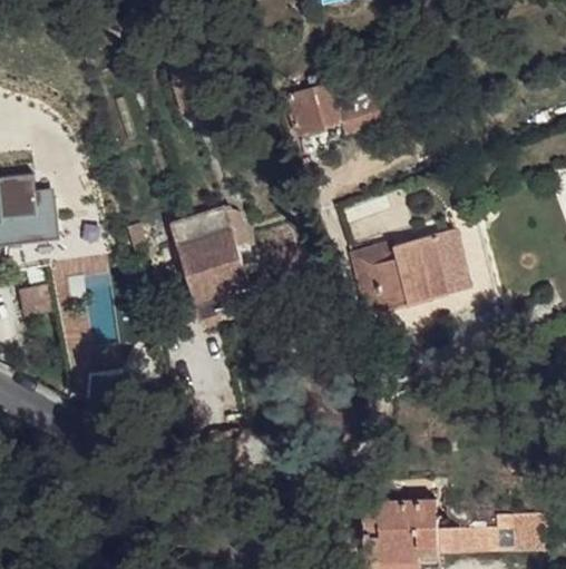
[(374,68),(327,82),(338,121),(342,135),(392,119),(374,68)]
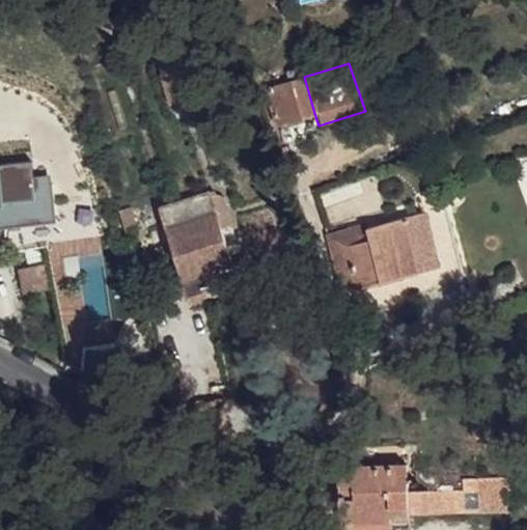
[(304,77),(265,89),(276,124),(314,113),(304,77)]
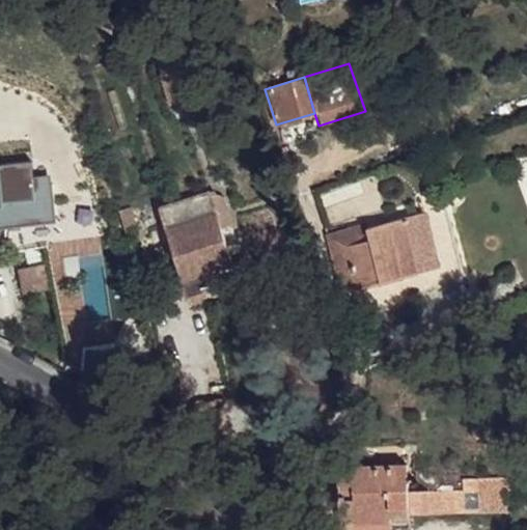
[(0,206),(0,202),(31,201),(28,164),(0,166),(0,206)]
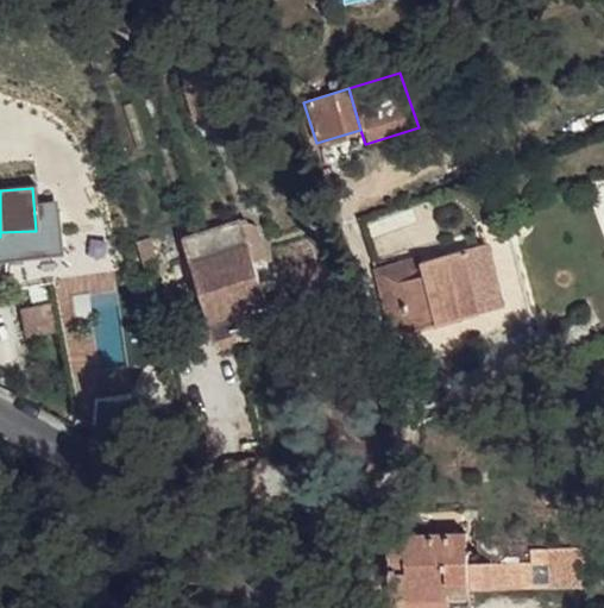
[(237,219),(180,237),(212,340),(268,324),(287,318),(281,298),(262,304),(250,263),(262,259),(251,227),(244,224),(239,225),(237,219)]
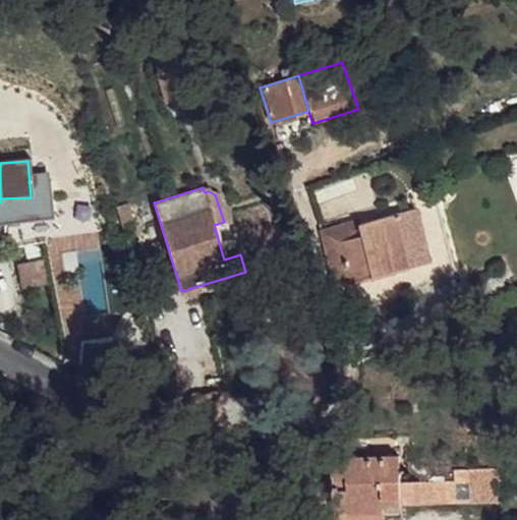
[(30,197),(0,198),(0,203),(0,204),(7,204),(8,223),(33,221),(30,197)]
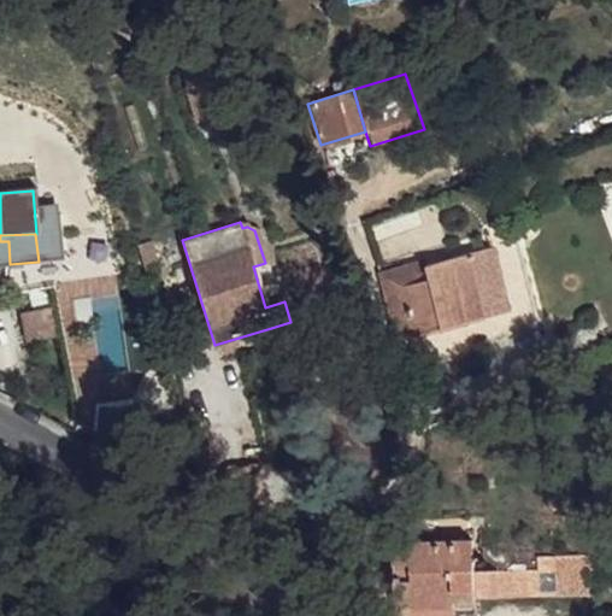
[(490,250),(468,256),(482,316),(505,310),(490,250)]
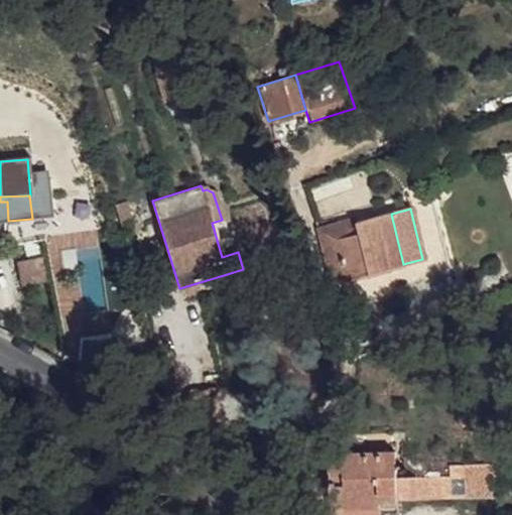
[(353,219),(314,229),(329,280),(345,275),(347,280),(403,264),(391,214),(354,224),(353,219)]
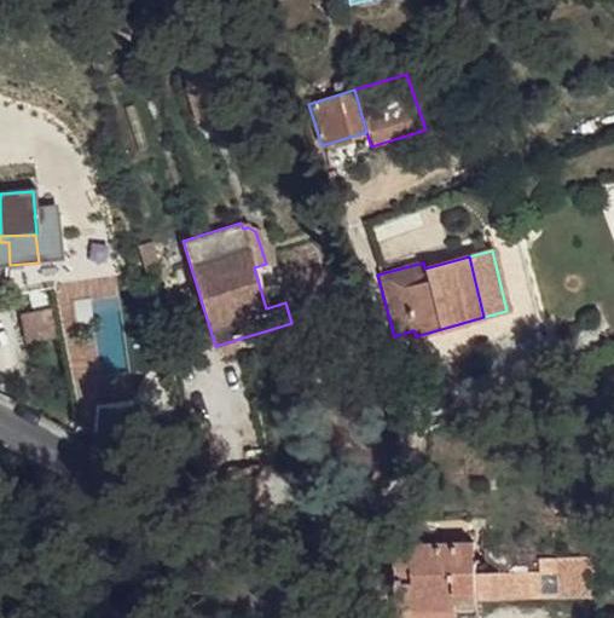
[(146,273),(115,275),(125,316),(155,310),(146,273)]
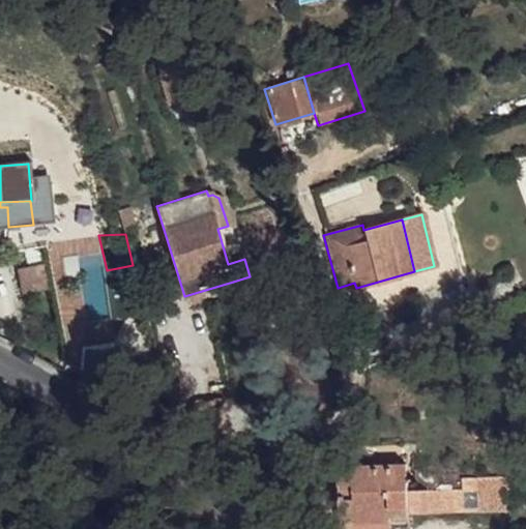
[(40,248),(42,262),(66,258),(64,245),(40,248)]
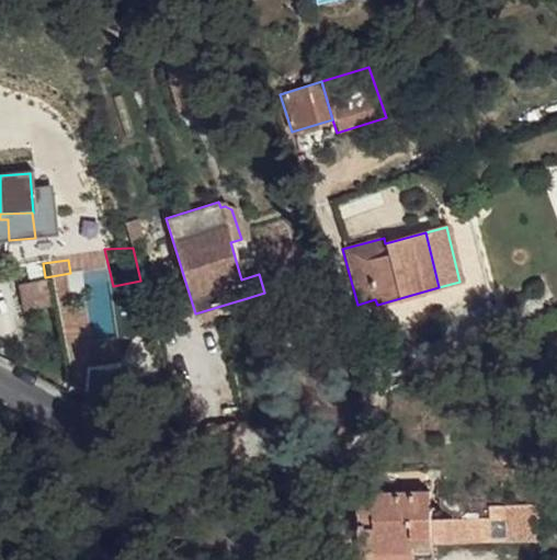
[(13,285),(19,312),(50,306),(45,278),(13,285)]
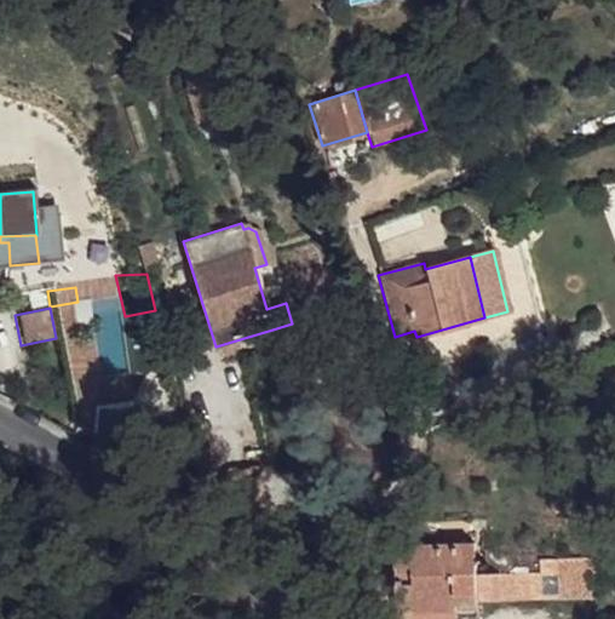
[(122,419),(90,423),(92,440),(124,436),(122,419)]
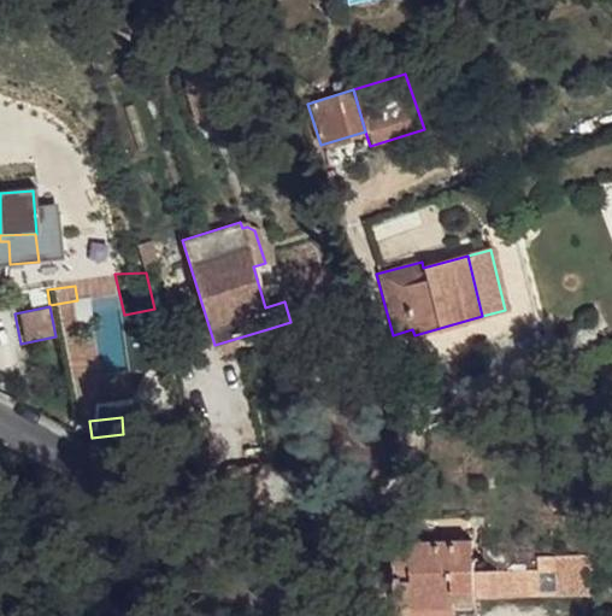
[(451,605),(470,605),(471,598),(470,572),(469,539),(390,541),(392,600),(409,599),(410,606),(451,605)]
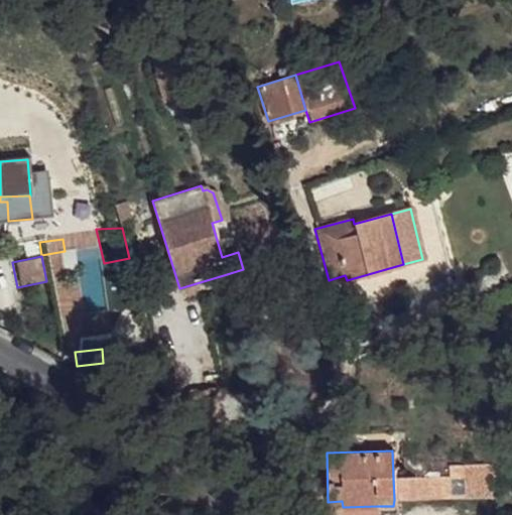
[(462,497),(494,495),(493,463),(461,464),(462,475),(462,497)]
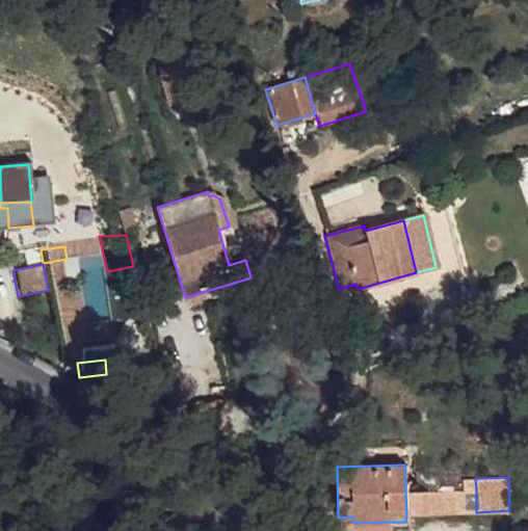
[(476,489),(405,493),(406,515),(476,512),(476,489)]
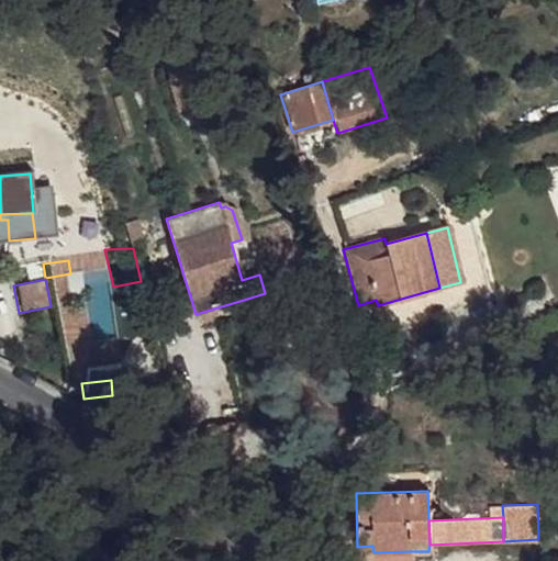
[(357,547),(357,560),(411,560),(411,551),(374,552),(372,546),(357,547)]
